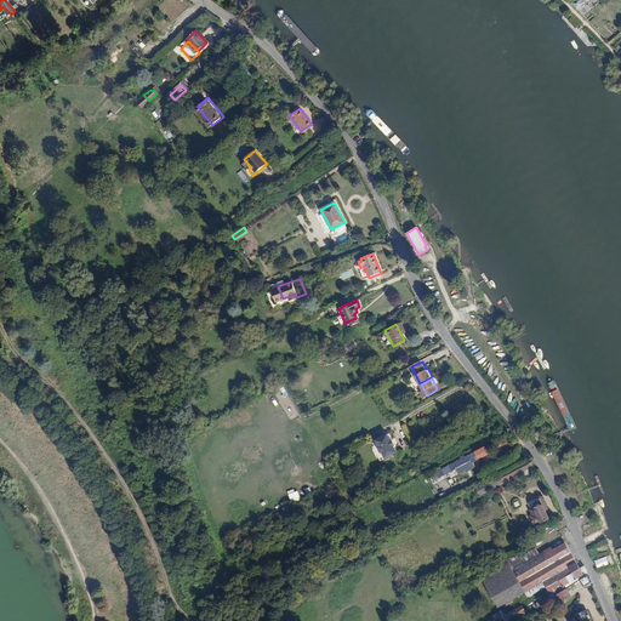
[(370,443),(372,449),(391,439),(387,433),(370,443)]
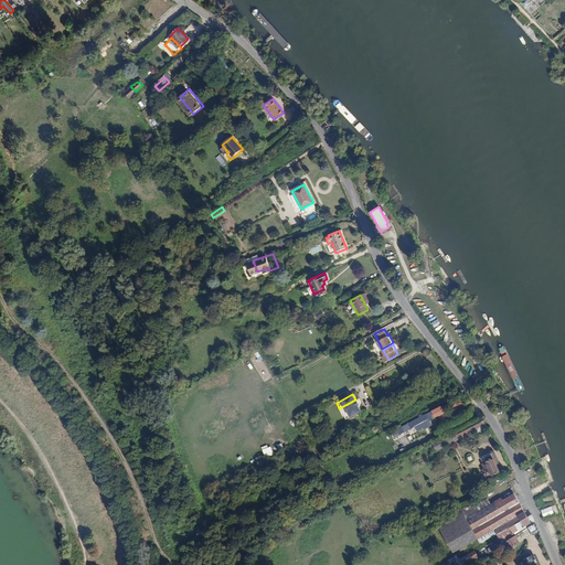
[(339,408),(344,417),(360,408),(355,400),(339,408)]
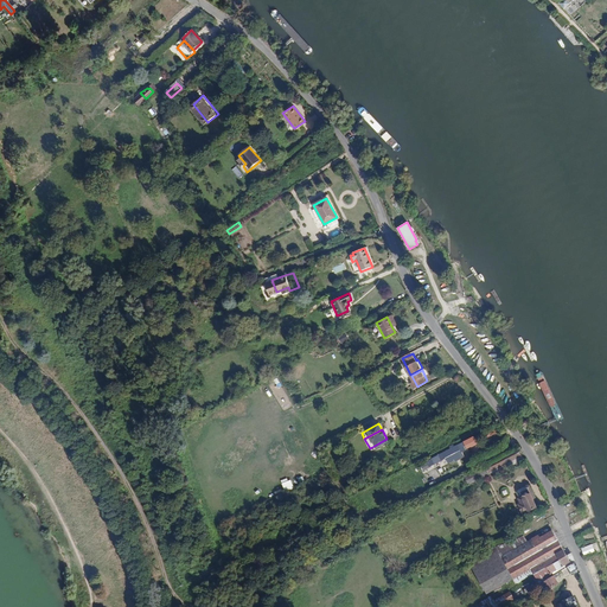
[(472,436),(461,441),(465,448),(474,442),(472,436)]
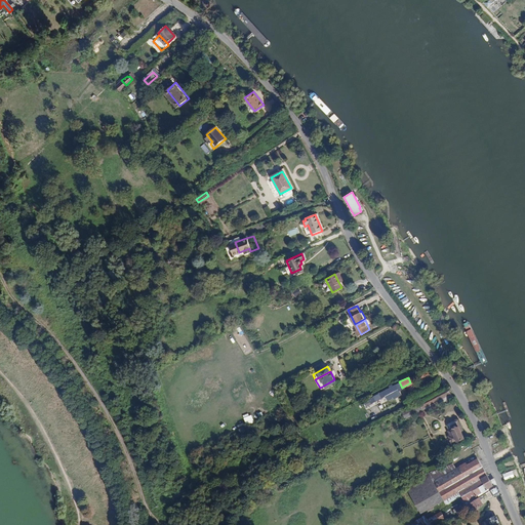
[(334,379),(320,388),(322,392),(336,384),(334,379)]
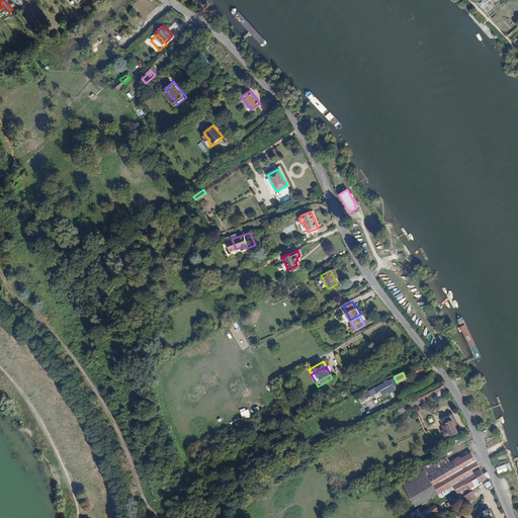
[(389,379),(369,389),(372,394),(391,383),(389,379)]
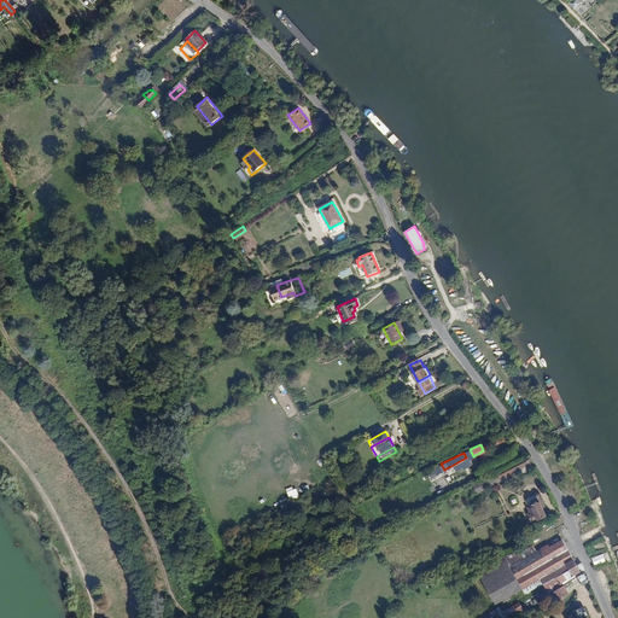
[(531,468),(525,458),(493,473),(499,485),(531,468)]
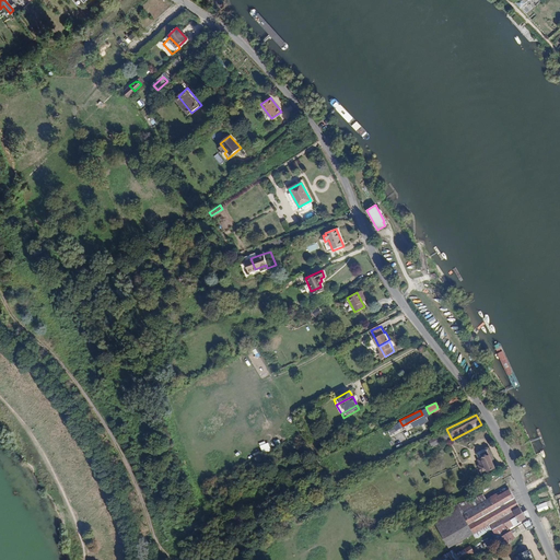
[(441,432),(427,440),(430,447),(444,440),(441,432)]
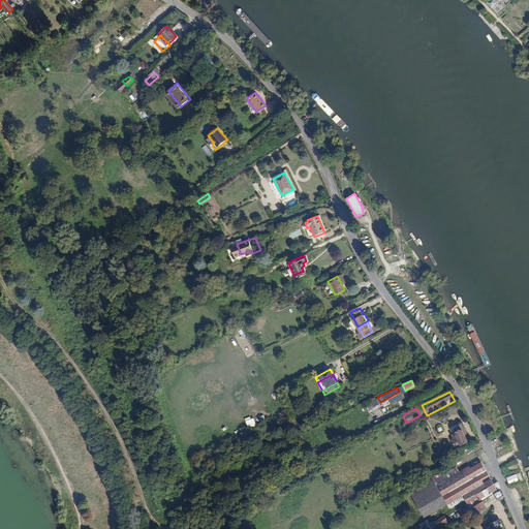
[(245,421),(248,428),(256,425),(253,417),(245,421)]
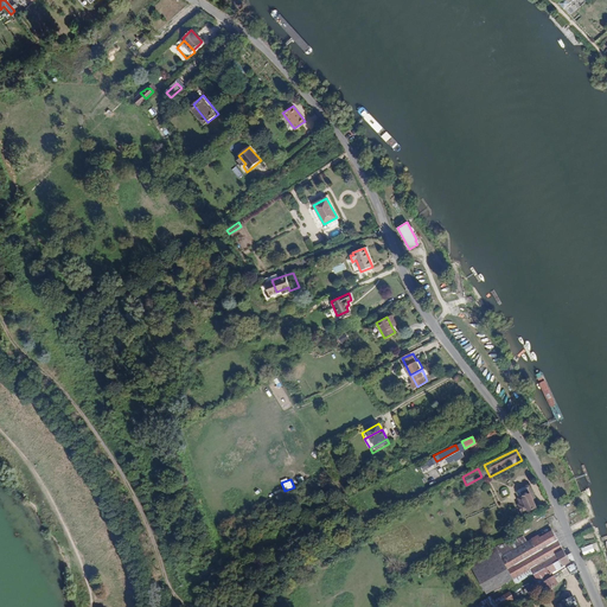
[(526,487),(516,493),(517,498),(518,497),(521,502),(523,502),(526,511),(534,509),(535,506),(526,487)]
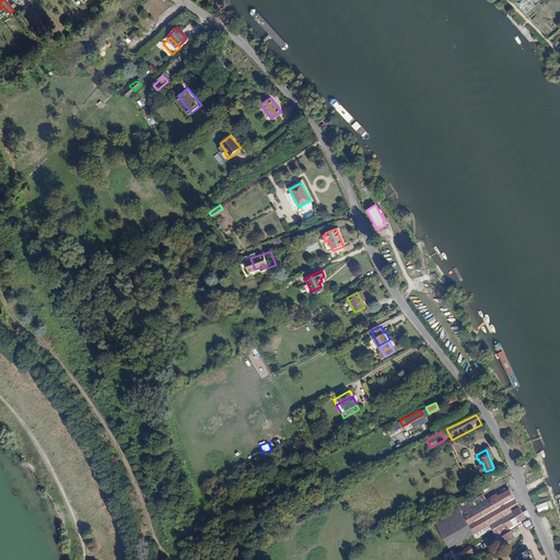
[(501,536),(515,528),(513,525),(515,523),(512,518),(522,512),(509,489),(498,496),(496,493),(462,513),(456,505),(432,520),(448,548),(473,535),(476,539),(492,529),(498,538),(501,536)]
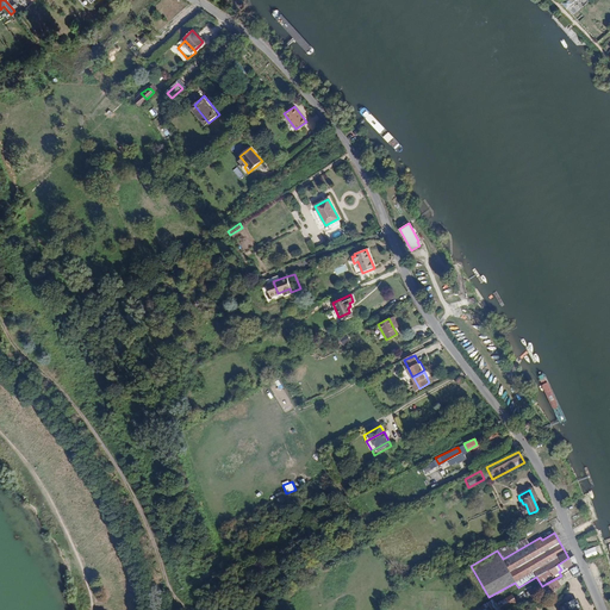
[(595,546),(584,551),(587,559),(598,554),(595,546)]
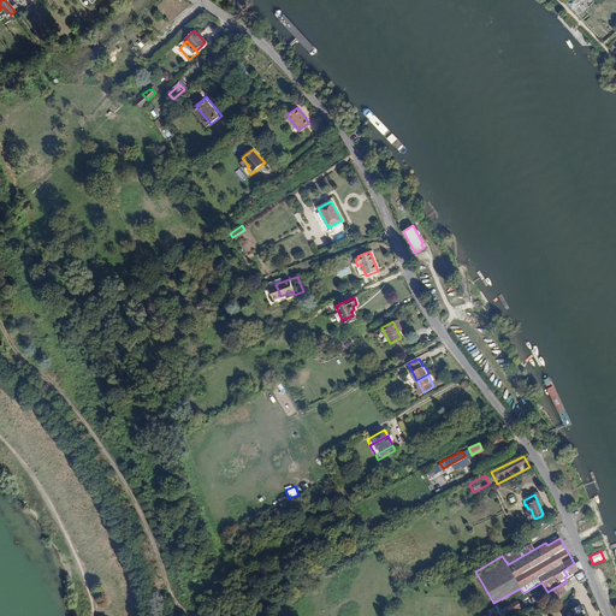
[(574,576),(582,570),(579,561),(574,563),(563,570),(567,575),(564,578),(567,581),(574,576)]
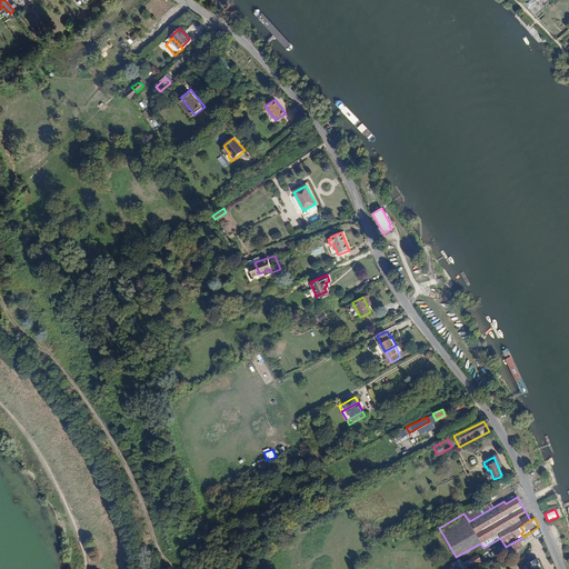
[(540,533),(538,527),(530,532),(533,537),(540,533)]
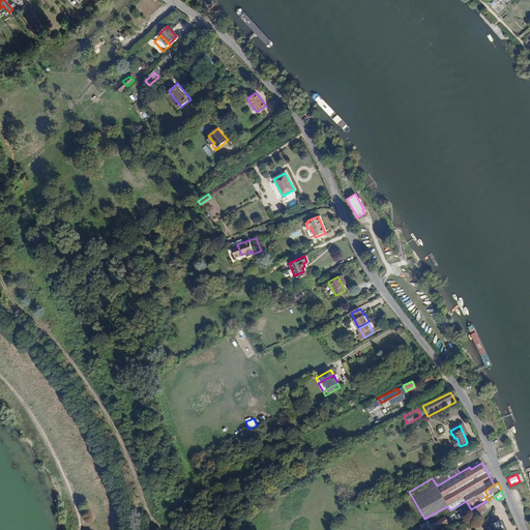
[(488,502),(488,500),(474,507),(479,514),(487,509),(484,504),(488,502)]
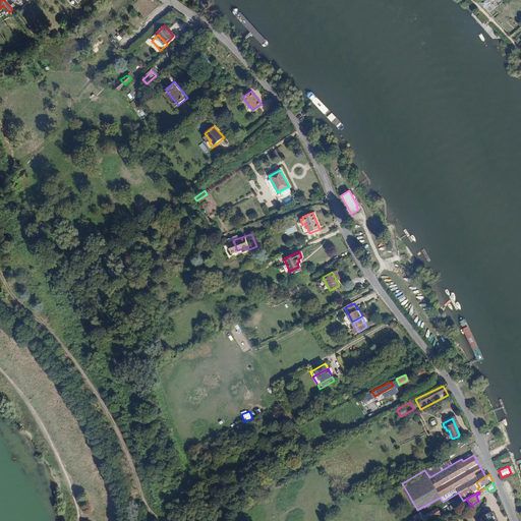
[(410,520),(431,520),(440,516),(437,509),(424,515),(422,512),(418,513),(409,518),(410,520)]
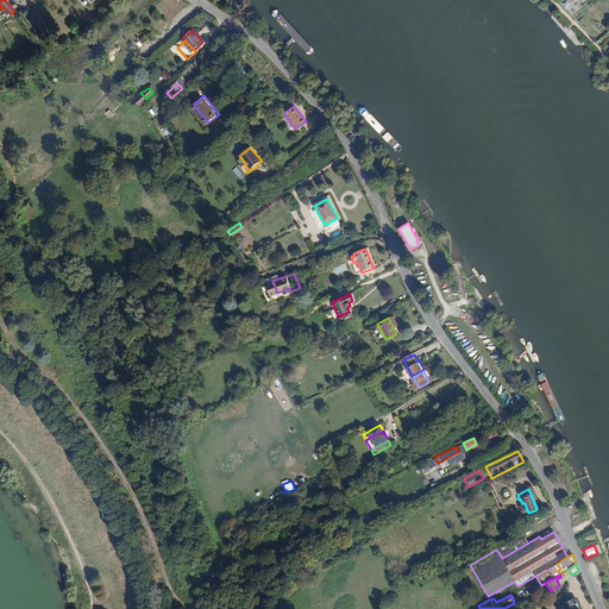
[(579,608),(575,598),(564,604),(565,608),(579,608)]
